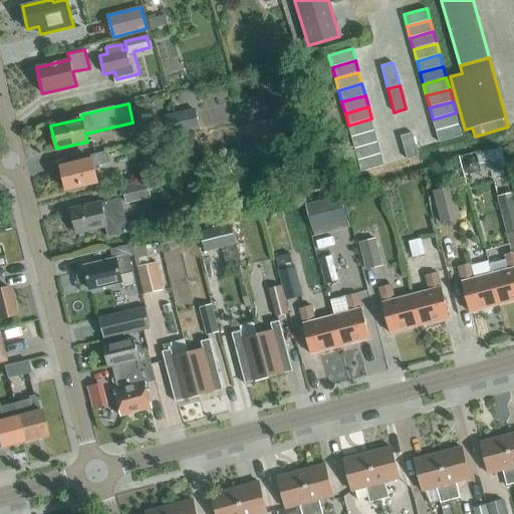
[(166,118),(170,134),(199,126),(195,111),(166,118)]
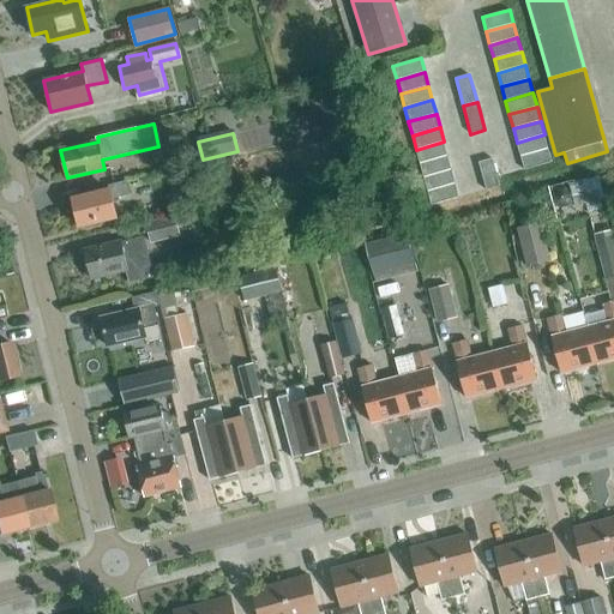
[(545,134),(517,143),(521,156),(548,149),(545,134)]
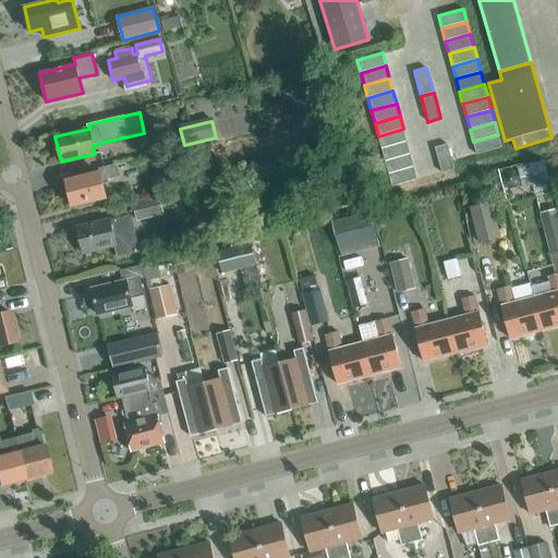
[(403,129),(378,136),(381,148),(407,141),(403,129)]
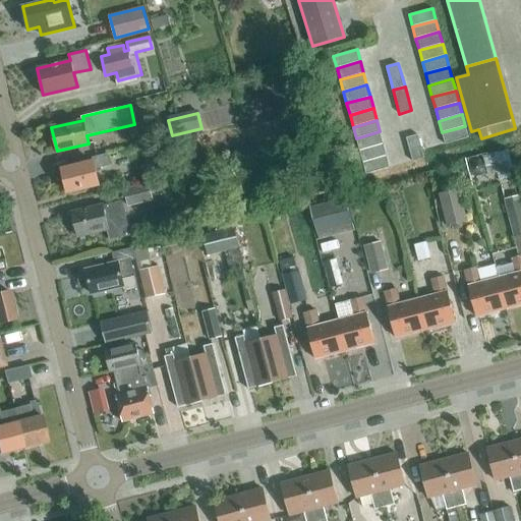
[(465,126),(442,132),(445,145),(469,137),(465,126)]
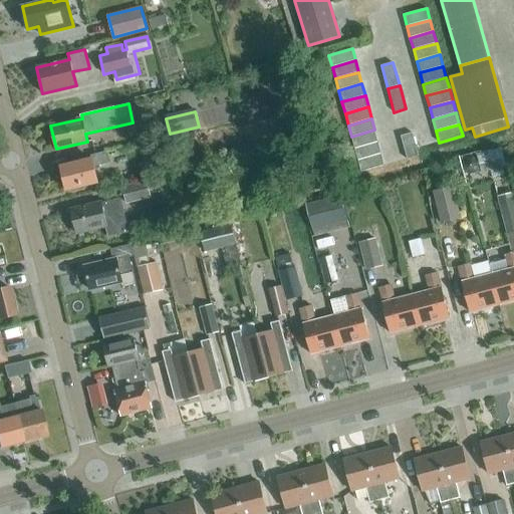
[(374,130),(351,137),(354,149),(378,142),(374,130)]
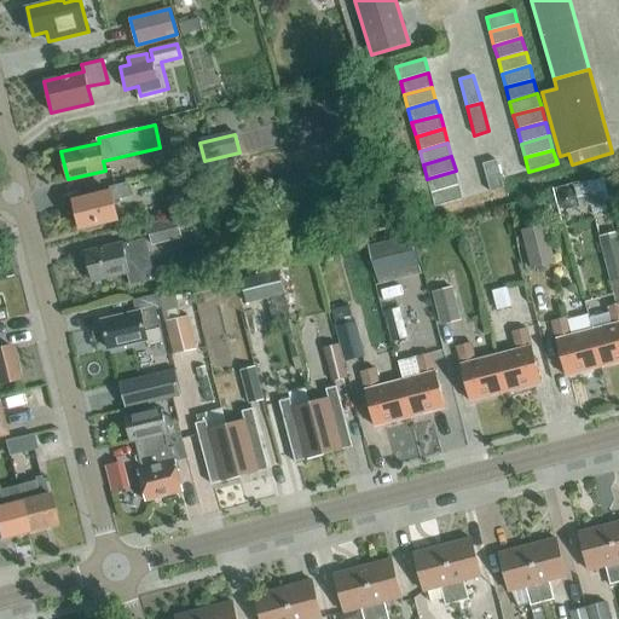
[(497,160),(482,163),(491,191),(504,187),(497,160)]
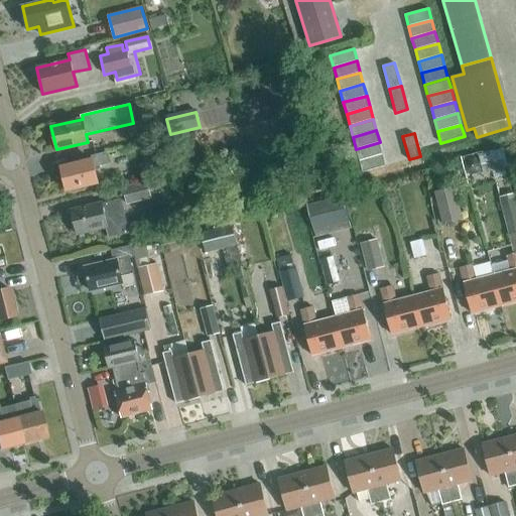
[(380,142),(356,149),(360,160),(383,154),(380,142)]
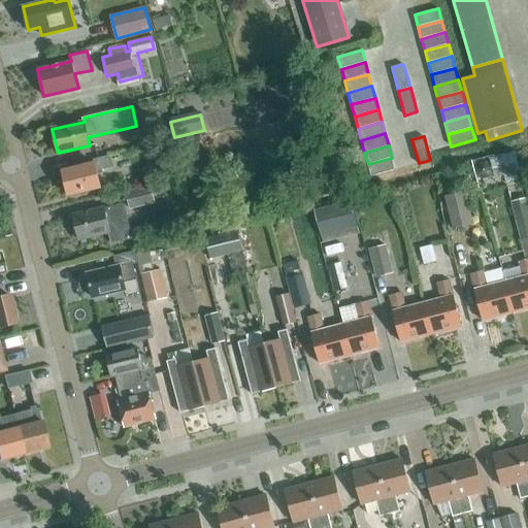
[(97,171),(111,167),(108,156),(93,160),(94,163),(62,171),(68,195),(101,188),(97,171)]
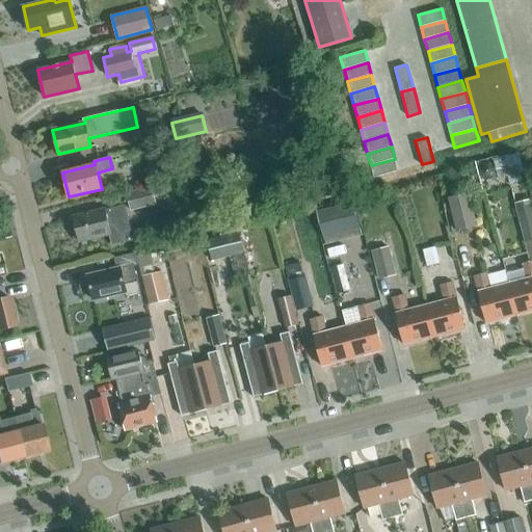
[(395,159),(371,165),(374,178),(398,170),(395,159)]
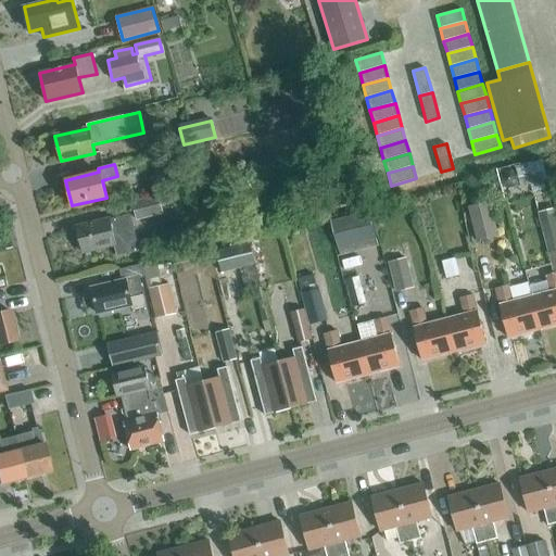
[(137,219),(163,214),(159,197),(133,203),(137,219)]
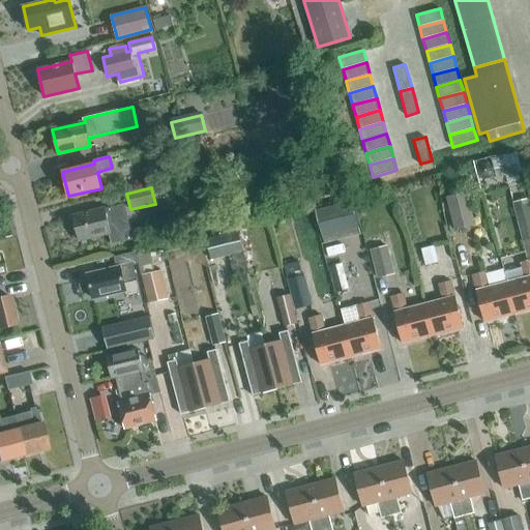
[(475,226),(467,192),(446,196),(454,231),(475,226)]
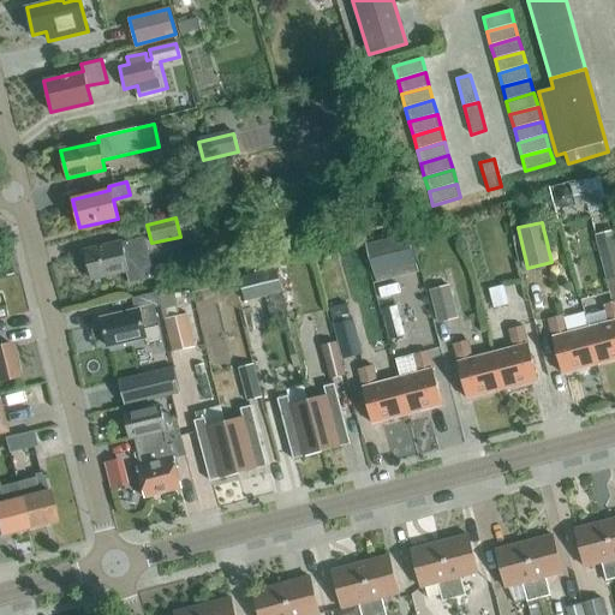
[(614,284),(614,237),(613,230),(595,234),(608,286),(614,284)]
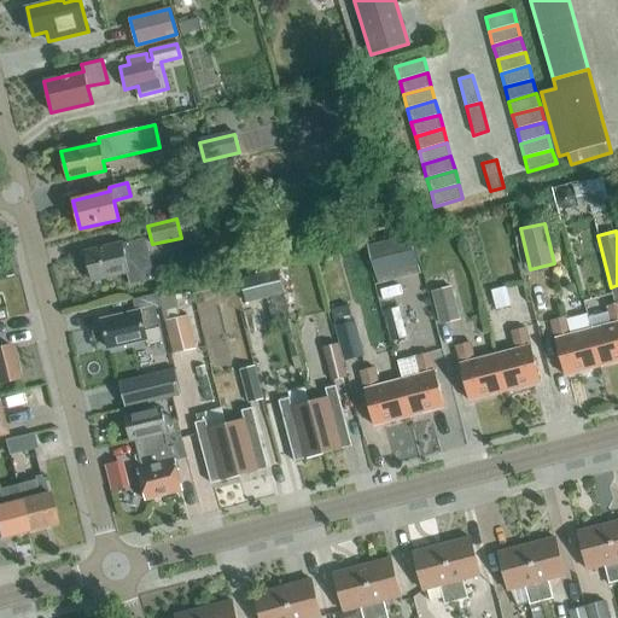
[(418,266),(410,234),(368,245),(375,277),(418,266)]
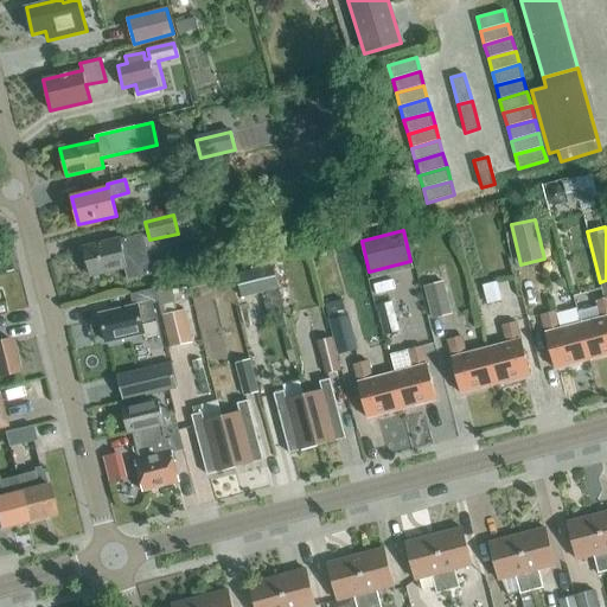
[(128,280),(152,275),(142,236),(131,240),(129,237),(120,240),(84,248),(90,275),(125,267),(128,280)]
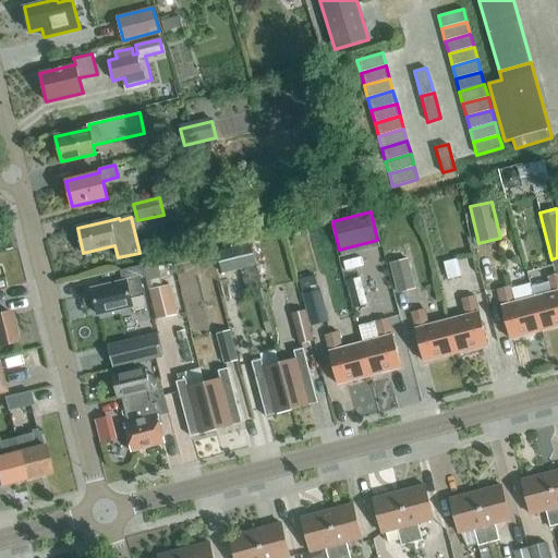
[(256,266),(251,243),(217,251),(222,274),(256,266)]
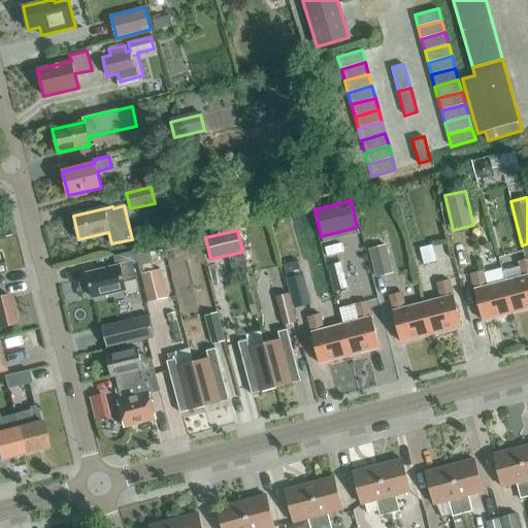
[(433,243),(420,246),(424,263),(437,260),(433,243)]
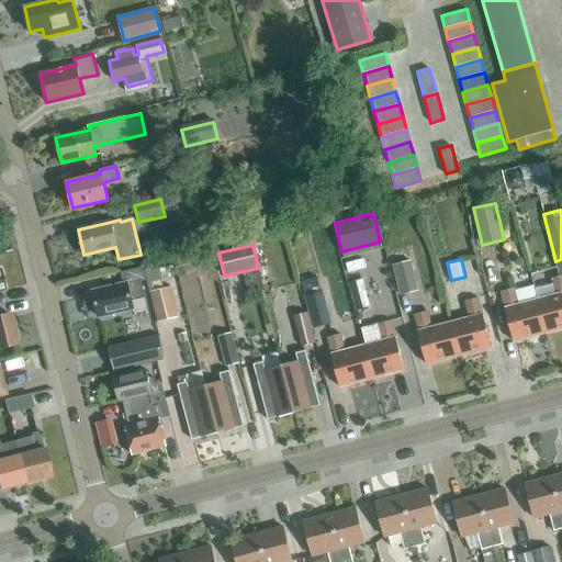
[(409,260),(392,265),(400,292),(416,288),(409,260)]
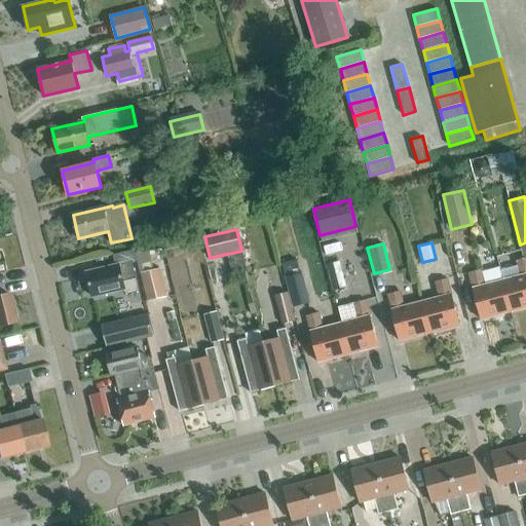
[(162,245),(136,252),(140,271),(159,267),(167,265),(162,245)]
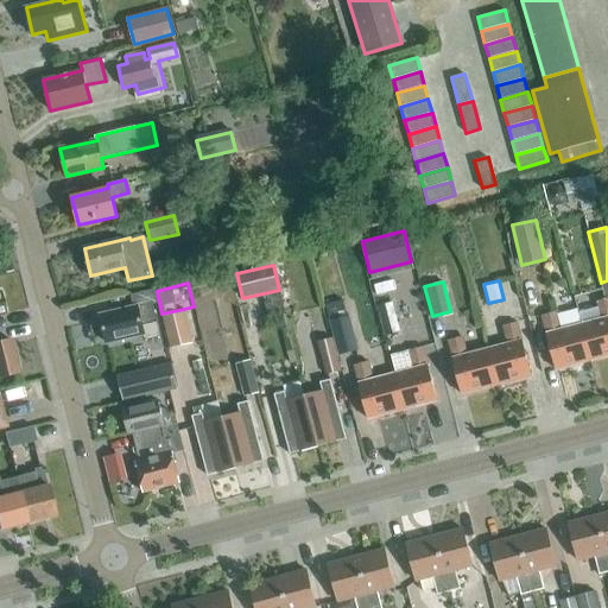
[(145,339),(159,335),(152,304),(158,303),(154,289),(131,295),(133,308),(100,315),(107,342),(144,334),(145,339)]
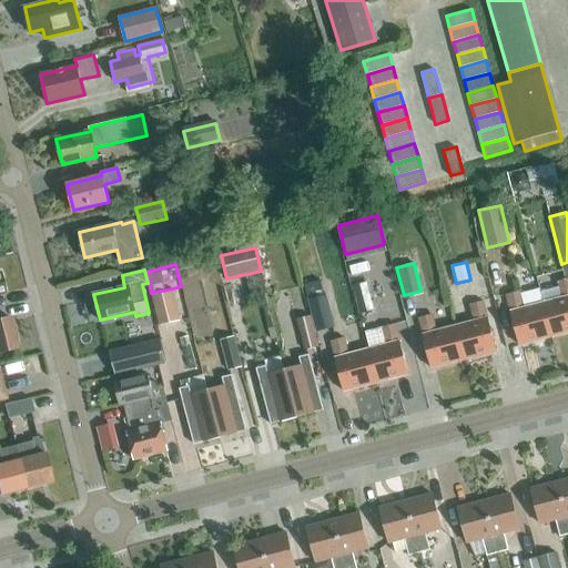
[(567,277),(557,281),(561,298),(543,303),(551,336),(567,332),(567,277)]
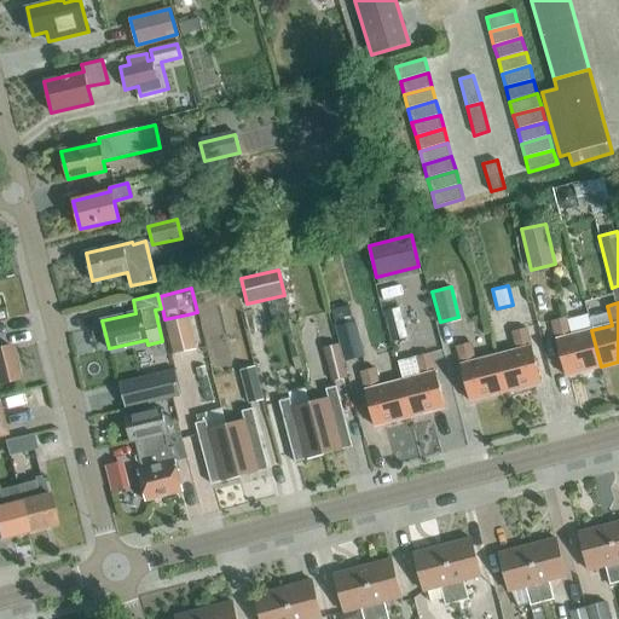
[(392,342),(406,337),(399,308),(385,312),(392,342)]
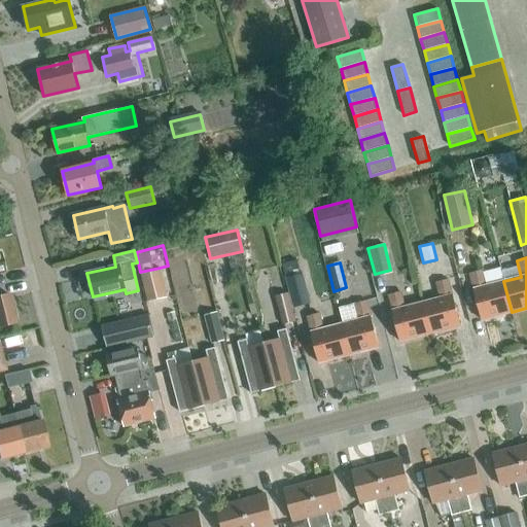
[(167,297),(160,268),(140,272),(147,302),(167,297)]
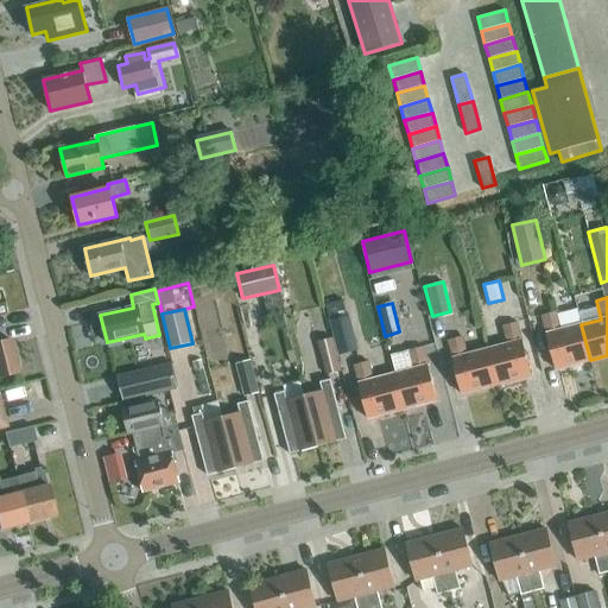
[(590,360),(581,324),(561,330),(556,312),(542,316),(546,334),(556,369),(590,360)]
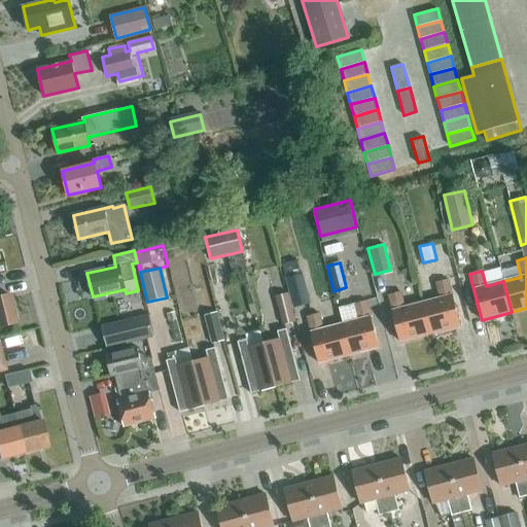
[(311,304),(303,273),(285,277),(293,308),(311,304)]
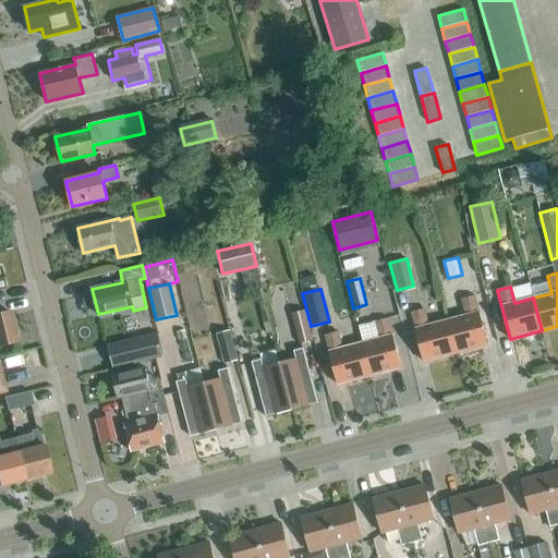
[(465,316),(447,320),(456,353),(487,344),(478,312),(478,313),(474,295),(461,299),(465,316)]
